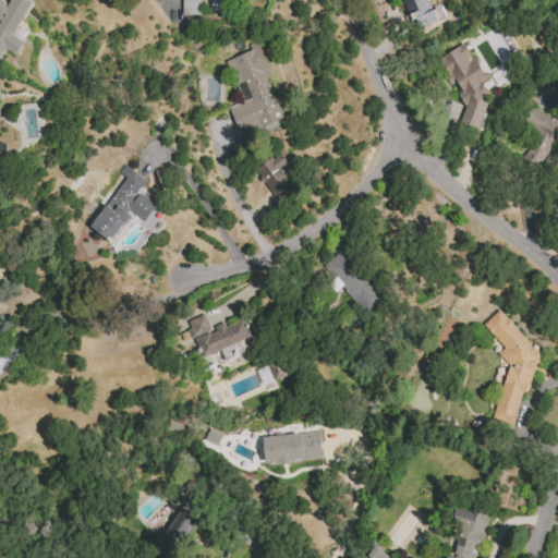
[(0,0),(0,57),(4,50),(15,56),(23,40),(15,36),(33,1),(29,0),(9,0),(8,3),(4,0),(0,0)]
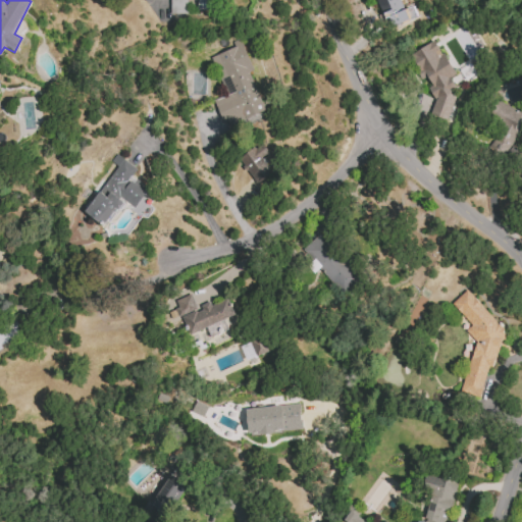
[(170,0),(170,12),(214,11),(213,0),(170,0)]
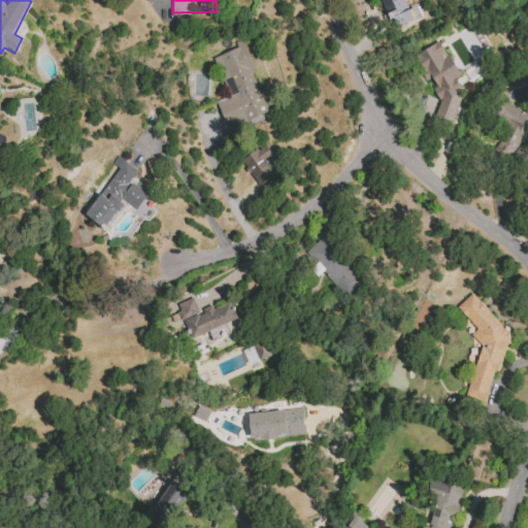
[(380,0),(391,31),(408,25),(402,7),(406,5),(403,0),(380,0)]
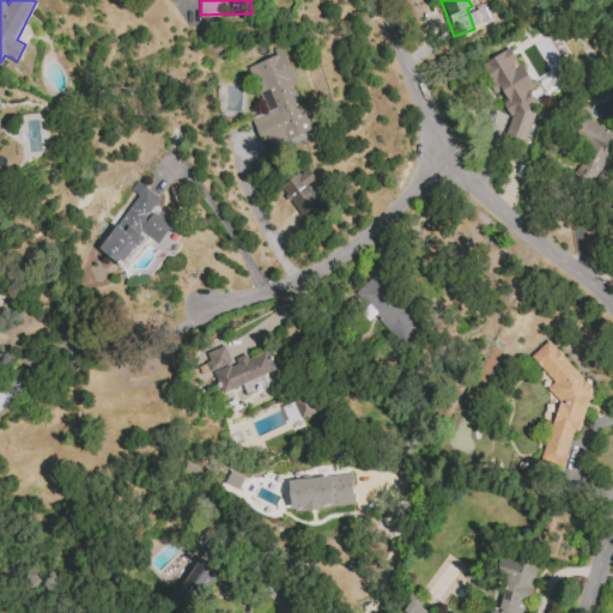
[(248,66),(259,96),(269,92),(275,108),(250,117),(262,149),(310,132),(293,84),(296,84),(283,46),(272,49),(274,56),(248,66)]
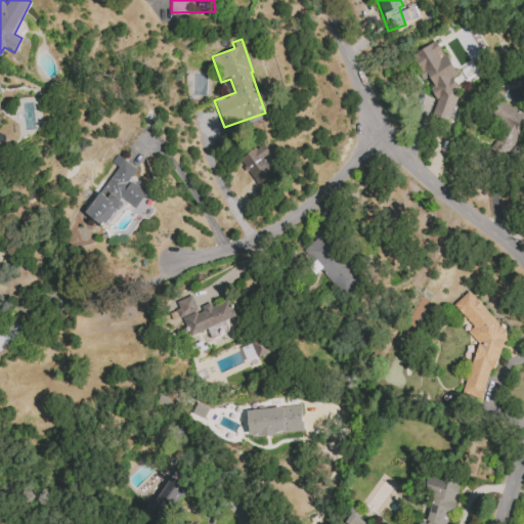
[(449,114),(448,112),(460,105),(451,90),(456,87),(451,78),(455,76),(437,40),(410,54),(424,80),(429,77),(433,87),(427,90),(441,118),(449,114)]
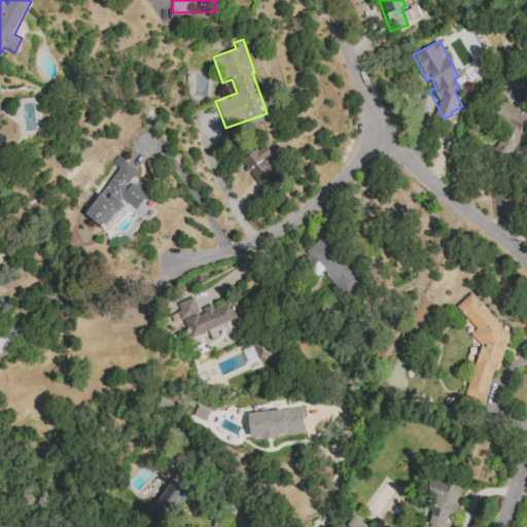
[(492,149),(510,157),(526,123),(526,113),(502,102),(492,119),(504,126),(492,149)]
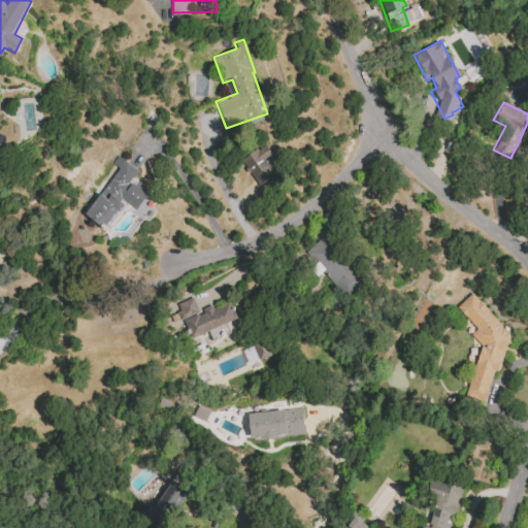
[(241,160),(259,187),(276,175),(265,159),(271,155),(264,144),(241,160)]
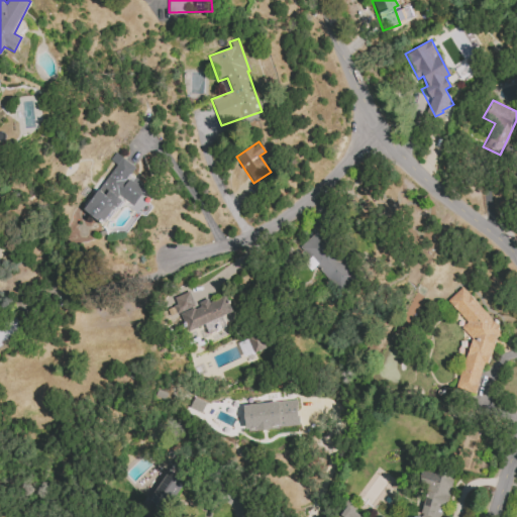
[(116,165),(84,210),(104,225),(121,201),(142,216),(154,200),(144,192),(147,187),(130,175),(135,168),(115,152),(109,160),(116,165)]
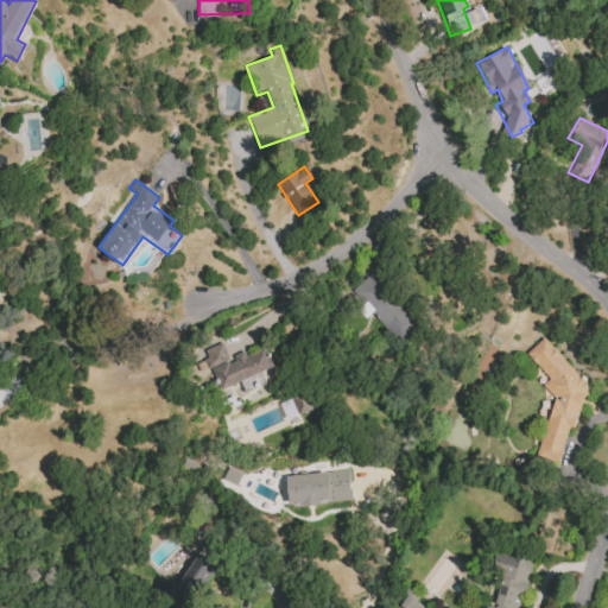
[(353,291),(401,341),(422,322),(373,271),(353,291)]
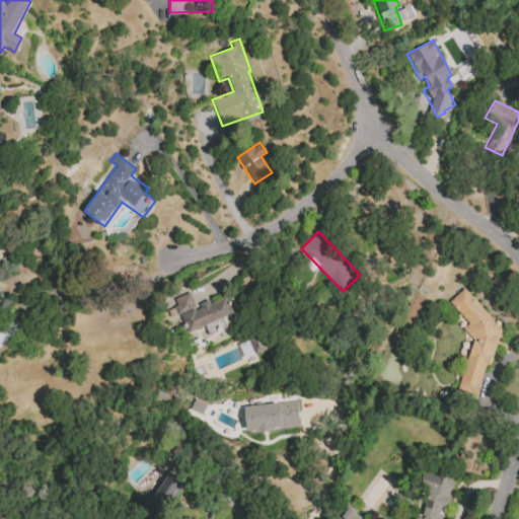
[(473,340),(457,391),(475,396),(486,367),(491,362),(502,329),(464,288),(449,301),(467,322),(465,330),(473,340)]
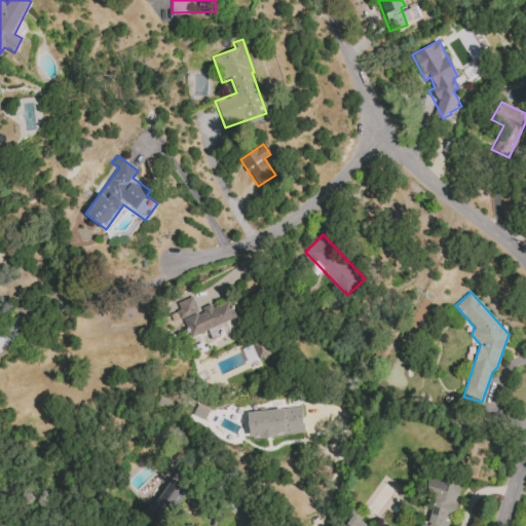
[(236,318),(230,301),(212,307),(212,306),(198,311),(193,297),(176,303),(189,337),(236,318)]
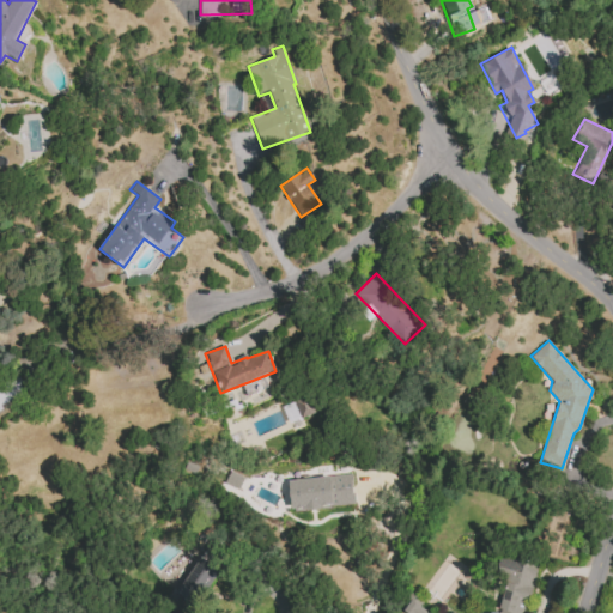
[(0,383),(0,411),(25,400),(16,377),(0,383)]
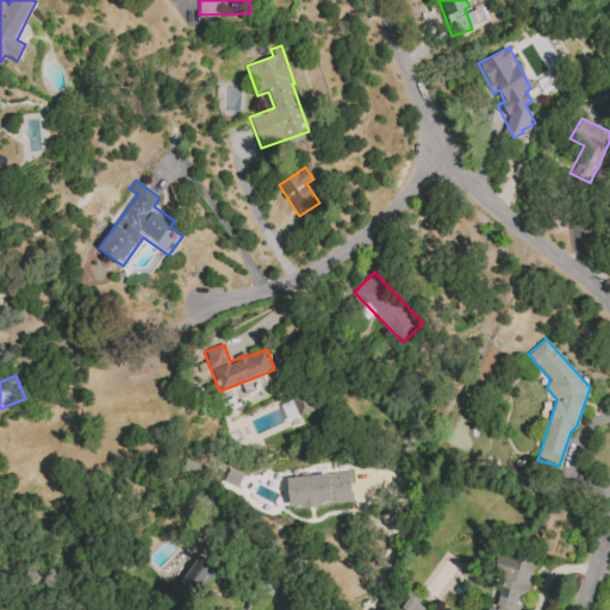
[(288,421),(315,410),(307,392),(281,403),(288,421)]
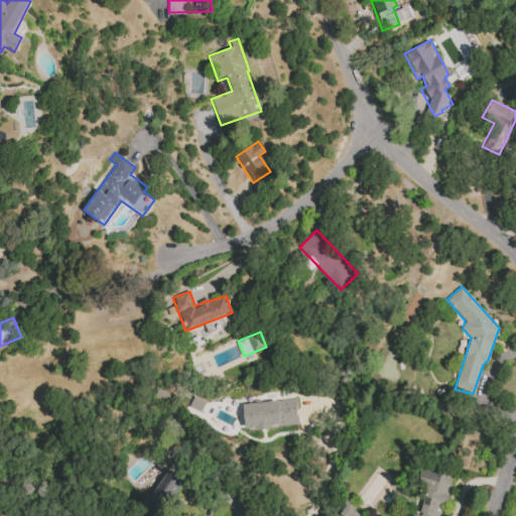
[(188,407),(201,412),(206,402),(194,396),(188,407)]
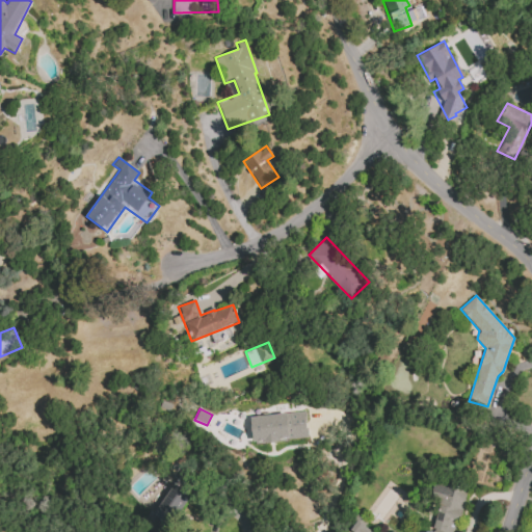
[(249,417),(253,443),(308,436),(304,410),(249,417)]
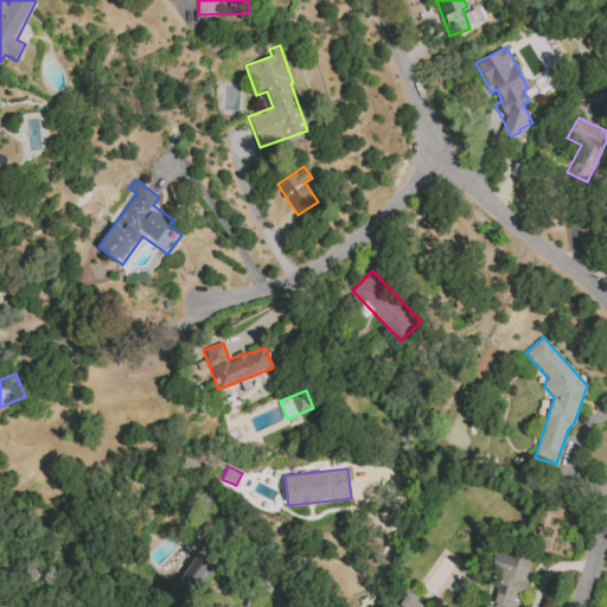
[(173,586),(192,600),(224,555),(206,541),(173,586)]
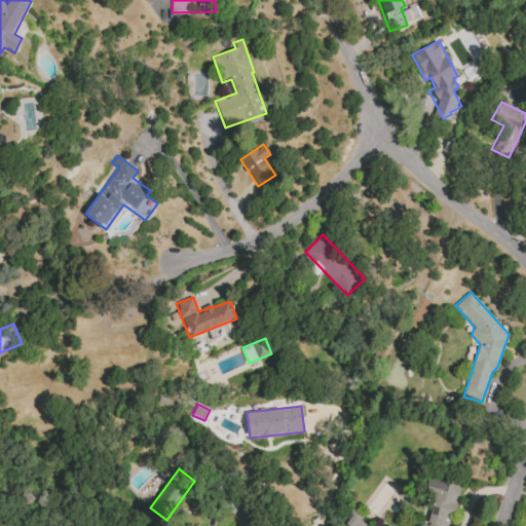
[(455,525),(455,481),(427,481),(427,491),(430,491),(431,525),(428,525),(455,525)]
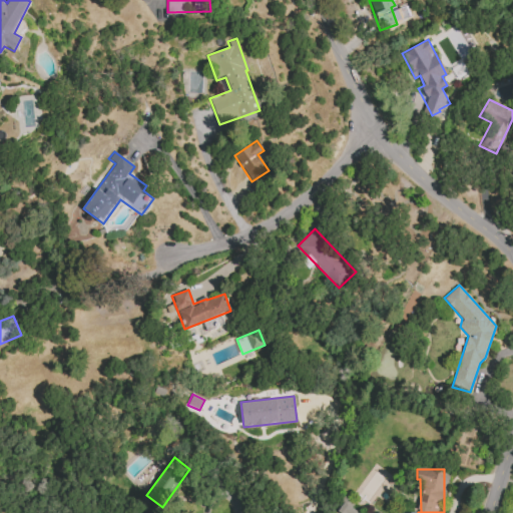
[(360,512),(362,510),(344,502),(338,512),(360,512)]
